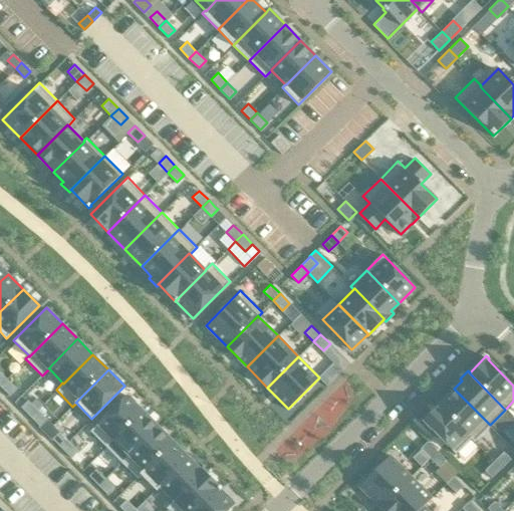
[(7,378),(0,385),(10,395),(17,388),(7,378)]
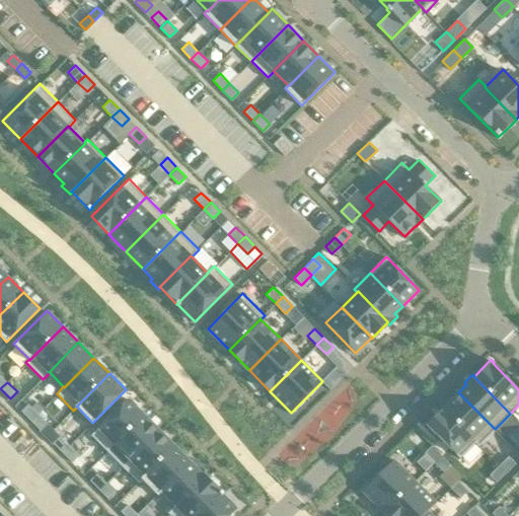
[(458,392),(443,408),(475,441),(475,442),(478,445),(495,429),(458,392)]
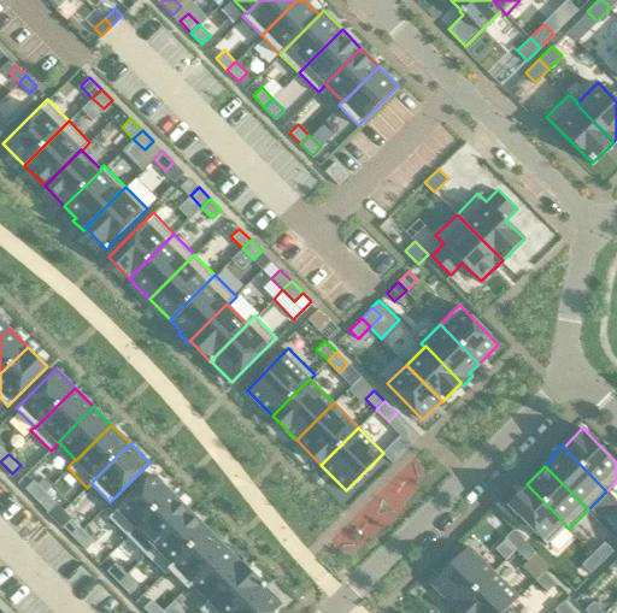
[(152,473),(109,516),(128,535),(171,491),(152,473)]
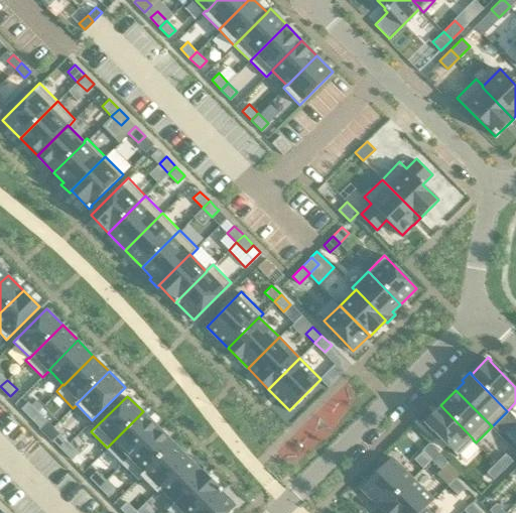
[(36,399),(31,404),(38,410),(42,405),(36,399)]
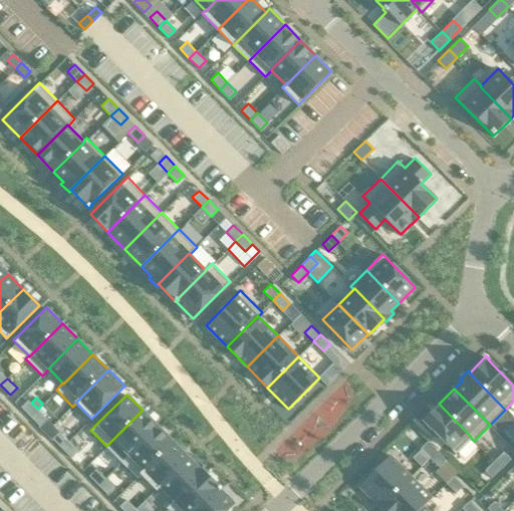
[(28,400),(21,407),(30,416),(38,409),(31,403),(28,400)]
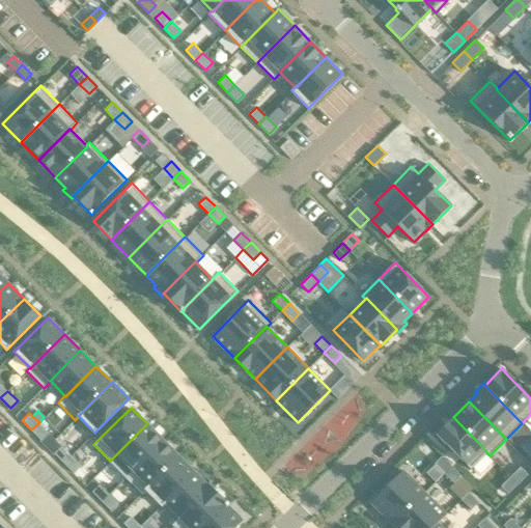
[(453,417),(437,434),(470,468),(486,452),(486,451),(453,417)]
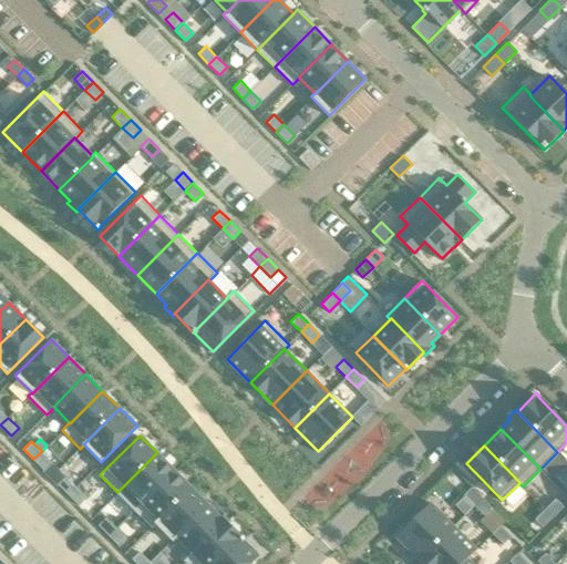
[(42,451),(33,459),(44,470),(52,462),(42,451)]
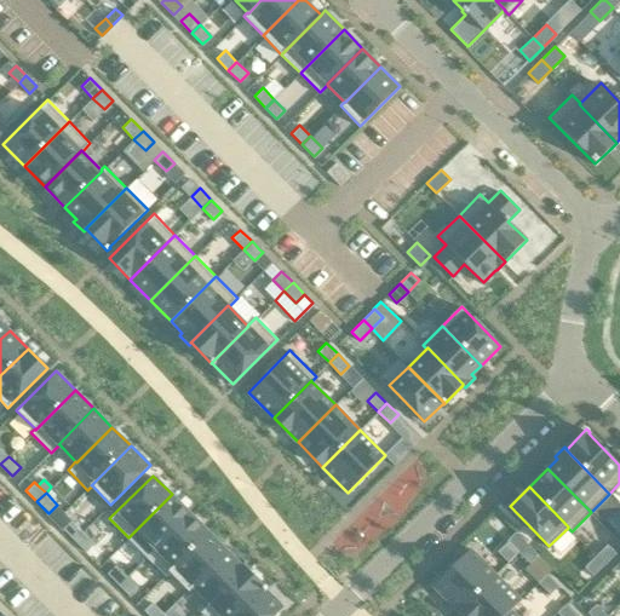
[(172,494),(128,537),(147,557),(190,513),(172,494)]
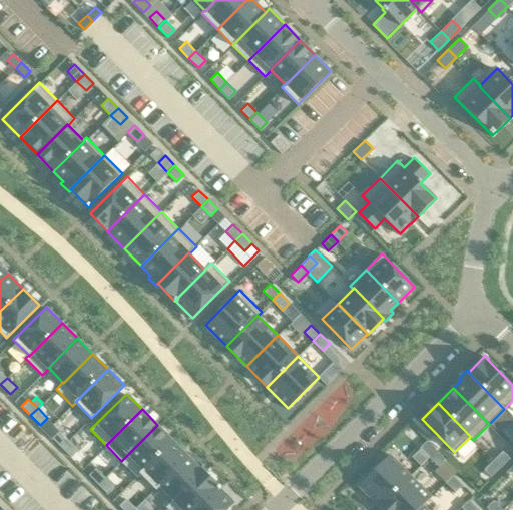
[(157,425),(121,461),(137,477),(140,473),(172,440),(157,425)]
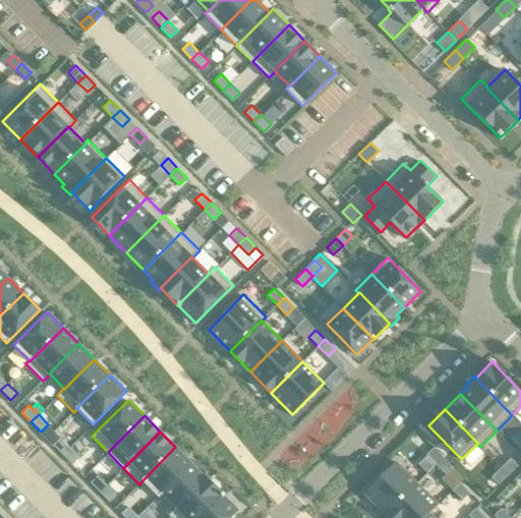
[(60,437),(53,444),(63,454),(70,447),(60,437)]
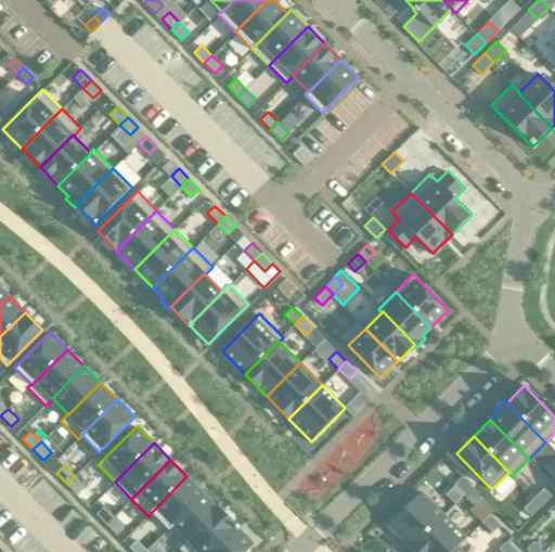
[(462,475),(454,483),(464,493),(472,486),(462,475)]
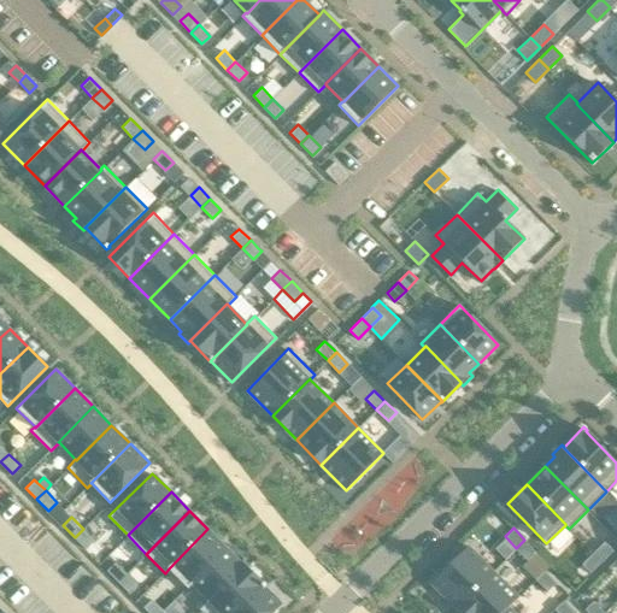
[(83,529),(75,537),(86,548),(94,540),(83,529)]
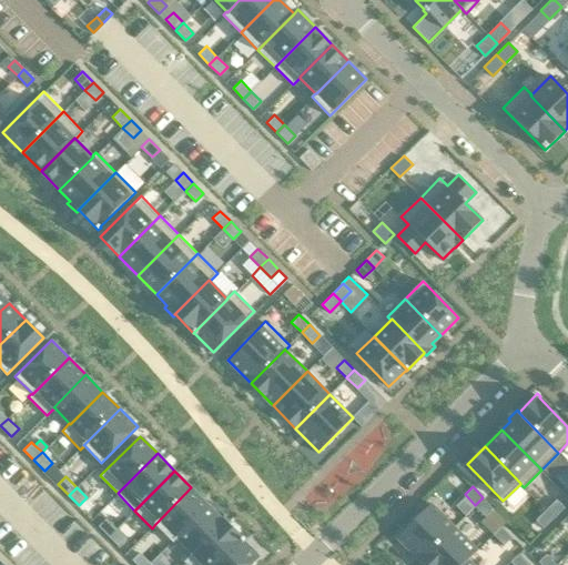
[(191,487),(155,524),(173,542),(176,537),(175,537),(209,505),(191,487)]
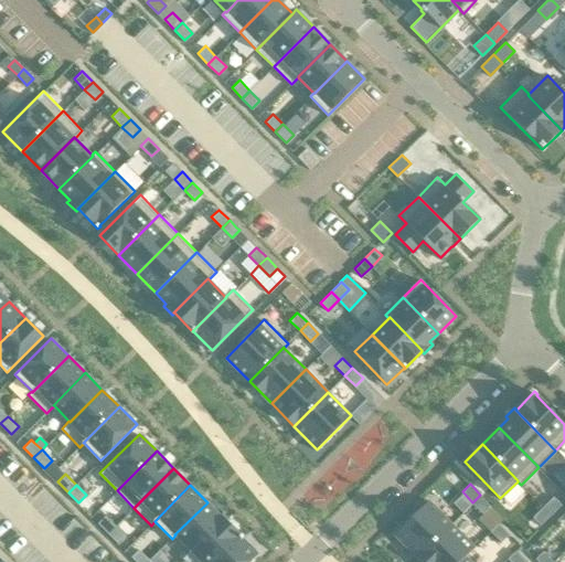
[(480,495),(472,502),(482,512),(491,505),(480,495)]
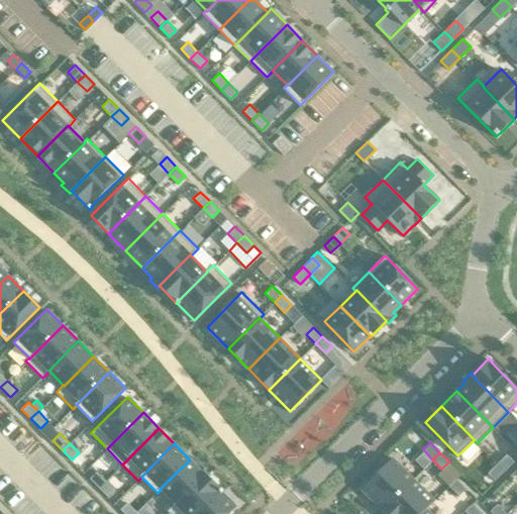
[(507,453),(497,463),(504,470),(514,460),(507,453)]
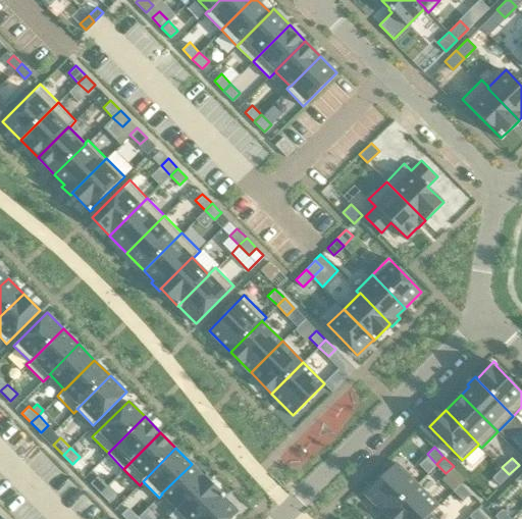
[(397,462),(364,492),(385,514),(417,483),(397,462)]
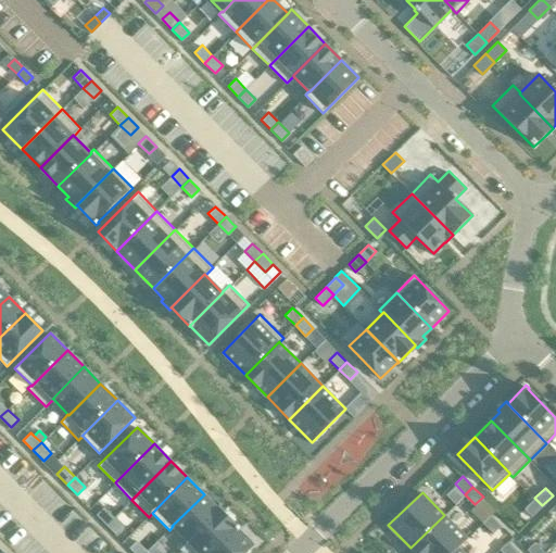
[(204,494),(172,526),(173,526),(188,541),(188,542),(220,510),(222,511),(224,508),(215,500),(212,502),(204,494)]
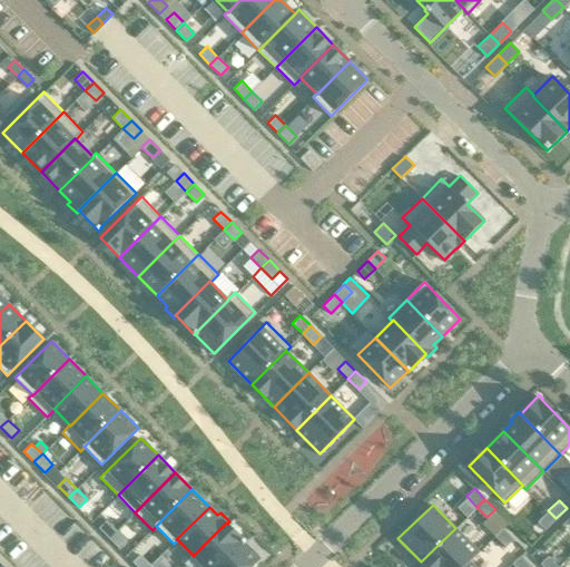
[(548,510),(538,521),(546,529),(556,518),(548,510)]
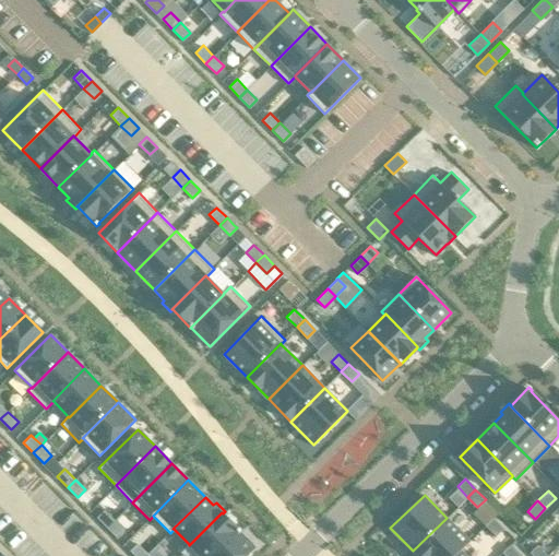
[(105,509),(97,517),(107,527),(115,519),(105,509)]
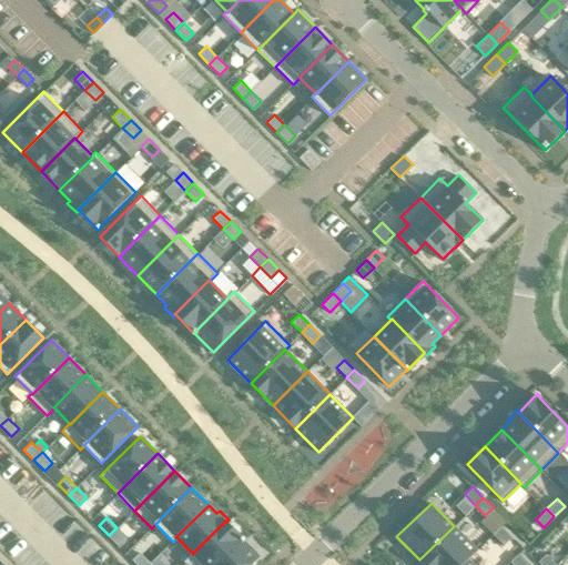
[(192,553),(184,561),(188,564),(214,564),(243,538),(226,522),(225,521),(192,554),(192,553)]
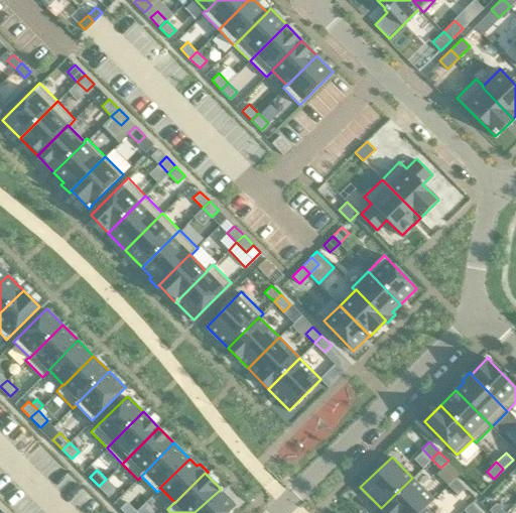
[(412,478),(381,508),(385,512),(417,512),(424,507),(425,507),(433,499),(415,480),(412,478)]
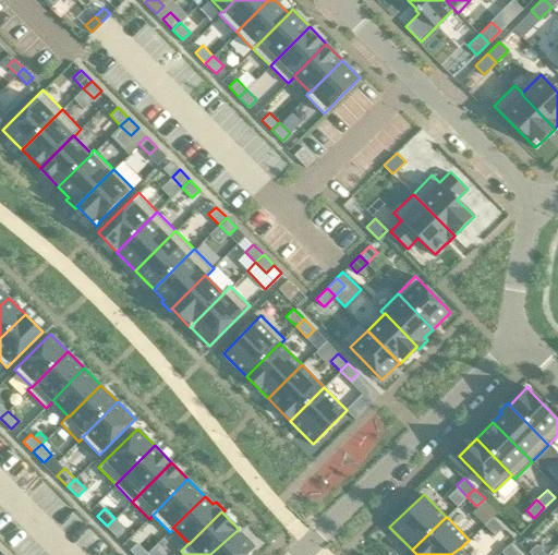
[(493,517),(484,525),(495,534),(502,527),(493,517)]
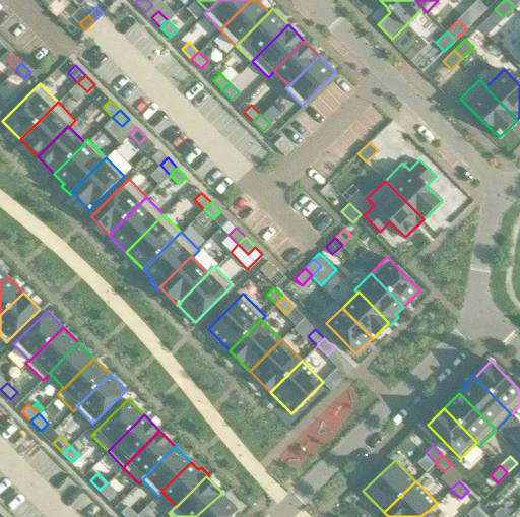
[(107,482),(100,490),(109,500),(116,493),(107,482)]
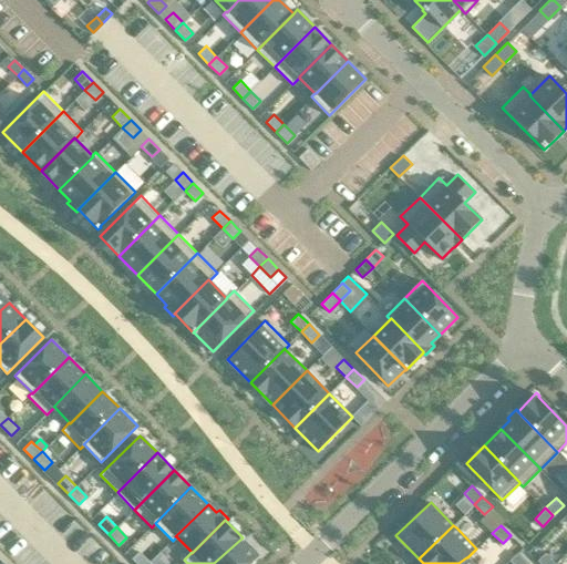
[(243,537),(214,563),(250,563),(259,555),(243,540),(244,539),(243,537)]
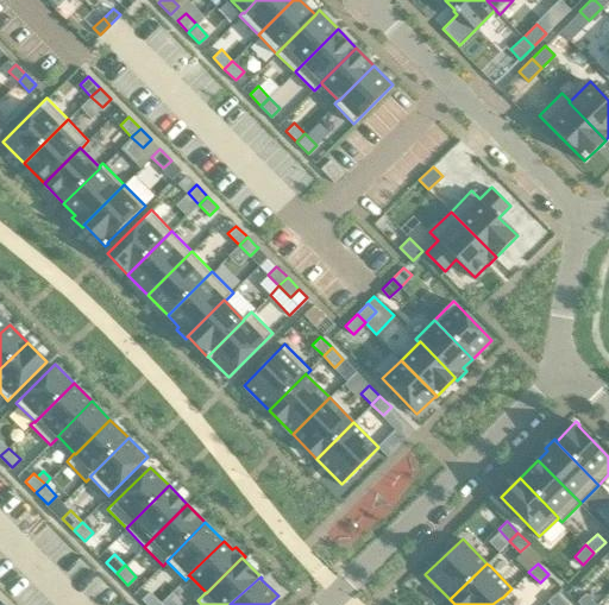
[(150,591),(142,599),(148,604),(157,604),(161,602),(150,591)]
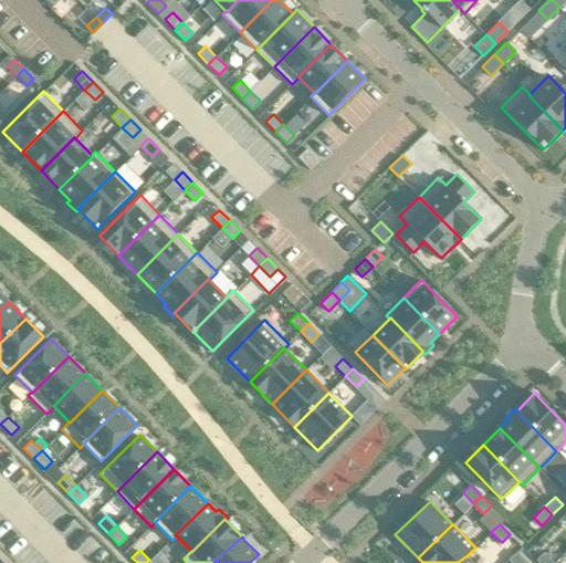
[(516,551),(509,559),(512,562),(525,562),(526,562),(516,551)]
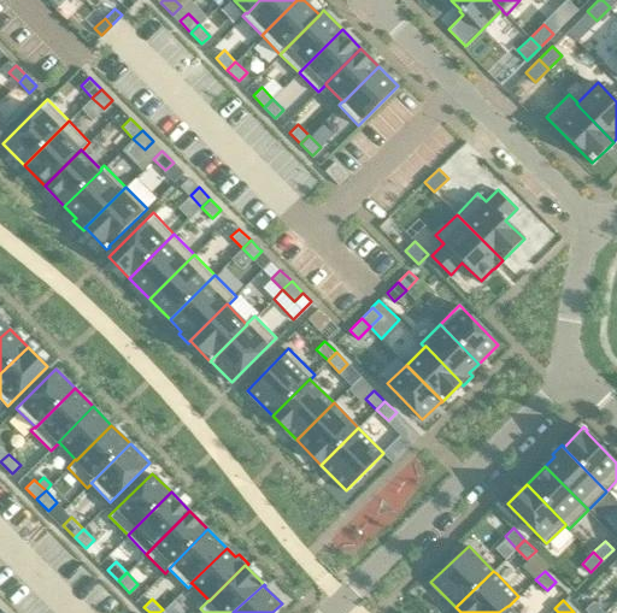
[(593,600),(585,608),(588,612),(603,612),(605,612),(593,600)]
